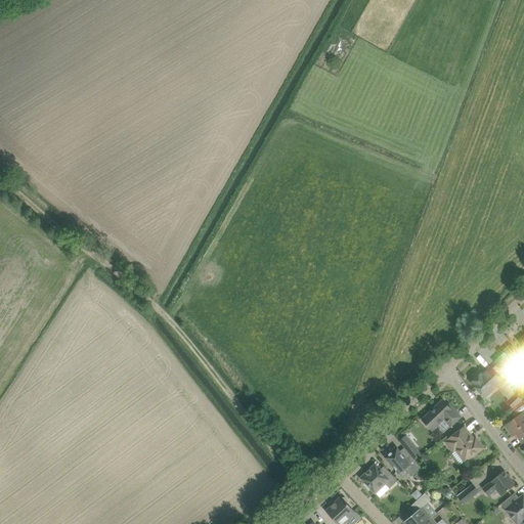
[(340,36),(330,54),(340,59),(349,41),(340,36)]
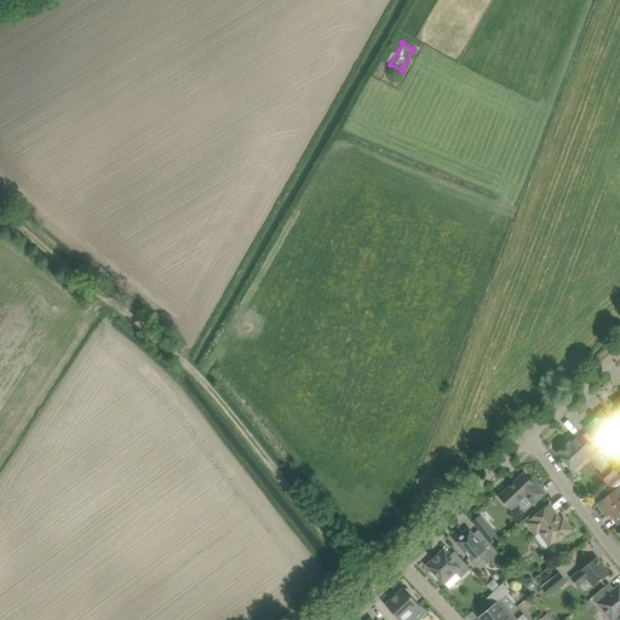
[(595,422),(586,429),(589,431),(595,438),(597,441),(600,445),(606,451),(613,443),(609,440),(619,428),(619,425),(613,418),(604,408),(597,415),(597,417),(593,420),(595,422)]
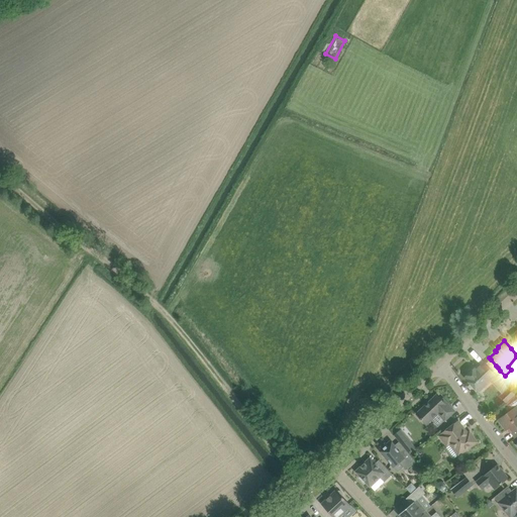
[(476,368),(464,378),(479,392),(486,385),(491,382),(497,376),(496,375),(494,373),(491,370),(486,365),(484,363),(477,369),(476,368)]
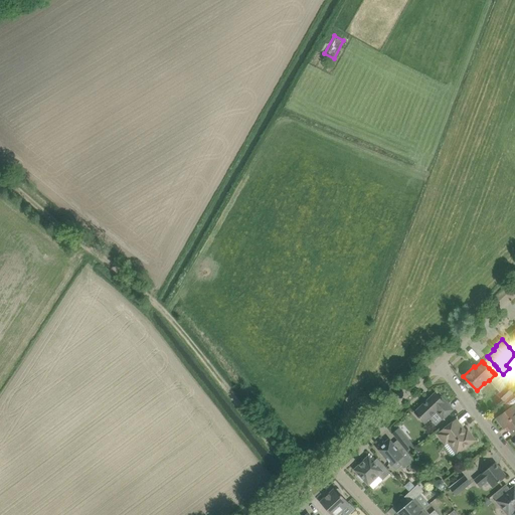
[(500,392),(497,394),(505,402),(514,393),(513,392),(508,387),(507,386),(500,392)]
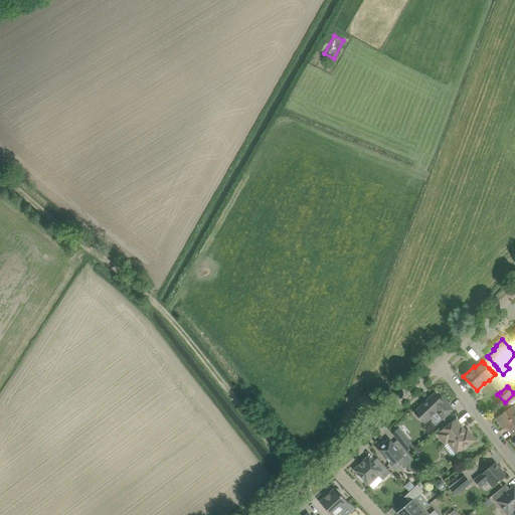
[(441,398),(436,393),(421,406),(420,405),(416,409),(416,410),(414,412),(424,422),(437,411),(444,418),(453,409),(442,397),(441,398)]
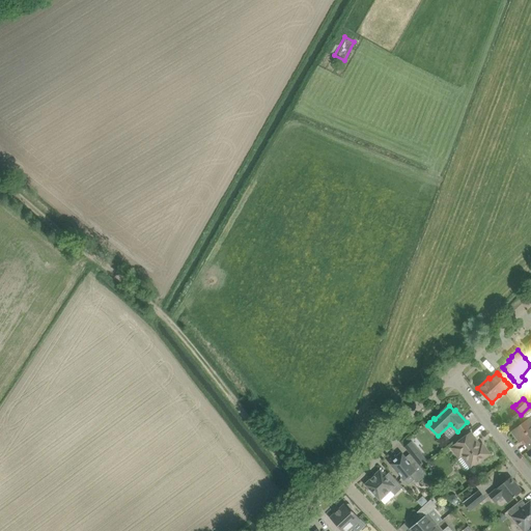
[(530,406),(521,415),(518,419),(522,424),(512,431),(520,442),(523,439),(526,443),(525,443),(529,449),(530,447),(530,418),(530,417),(530,406)]
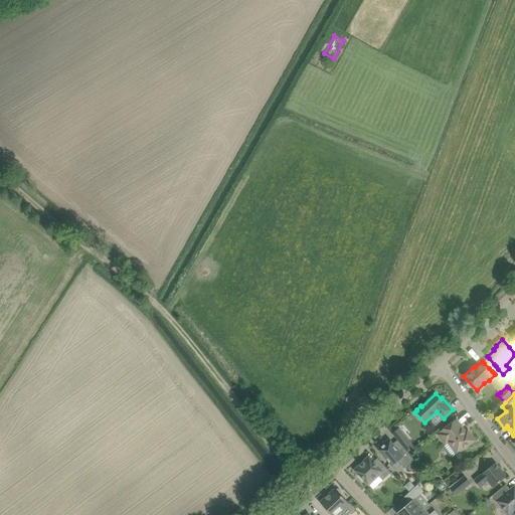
[(465,448),(467,446),(475,441),(468,432),(465,434),(462,430),(463,428),(457,419),(442,432),(442,433),(440,435),(446,443),(449,441),(458,454),(465,449),(465,448)]
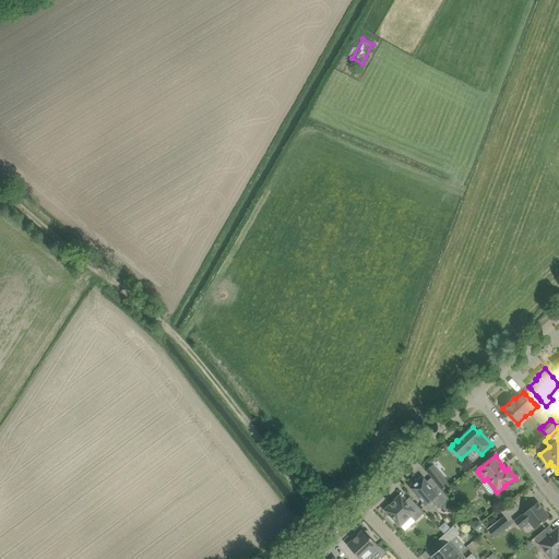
[(433,464),(427,471),(435,479),(435,480),(443,491),(450,485),(441,474),(433,464)]
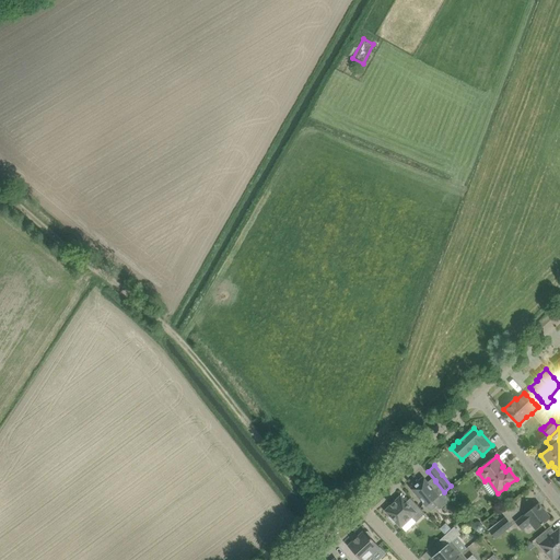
[(413,486),(411,488),(424,502),(430,498),(434,502),(436,501),(442,508),(451,500),(438,486),(433,489),(423,478),(419,481),(418,480),(412,485),(413,486)]
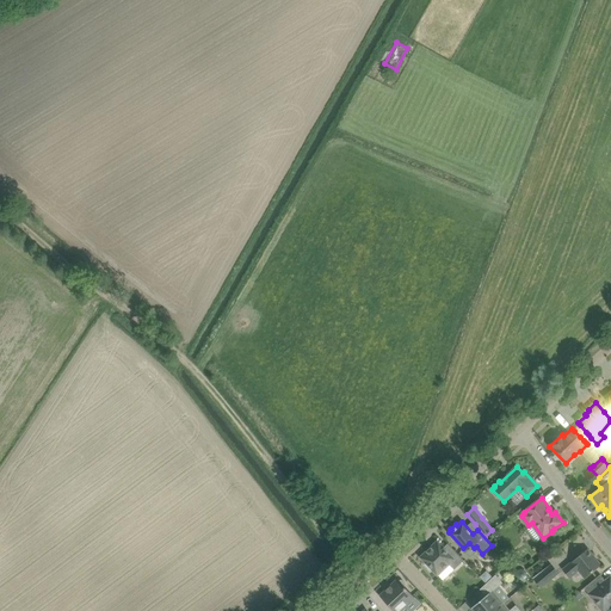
[(423,557),(427,562),(425,565),(431,571),(433,568),(438,574),(449,563),(455,569),(464,560),(452,547),(446,551),(438,542),(423,557)]
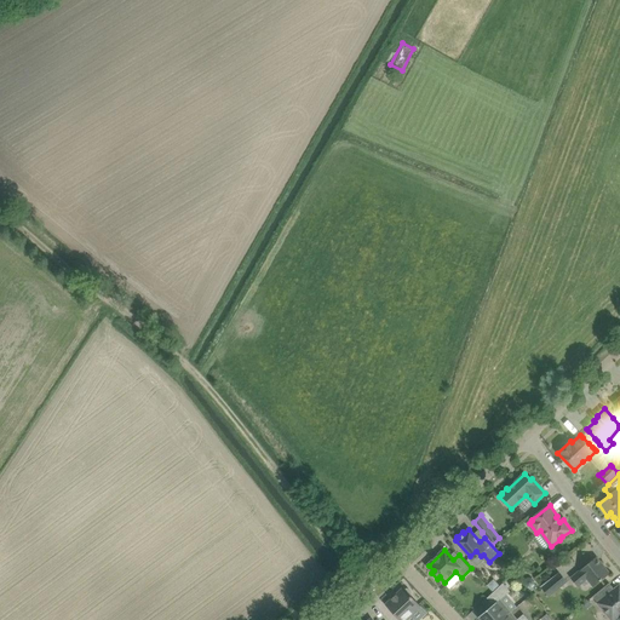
[(610,573),(601,563),(600,564),(595,558),(580,570),(572,578),(578,586),(587,579),(593,586),(601,581),(610,573)]
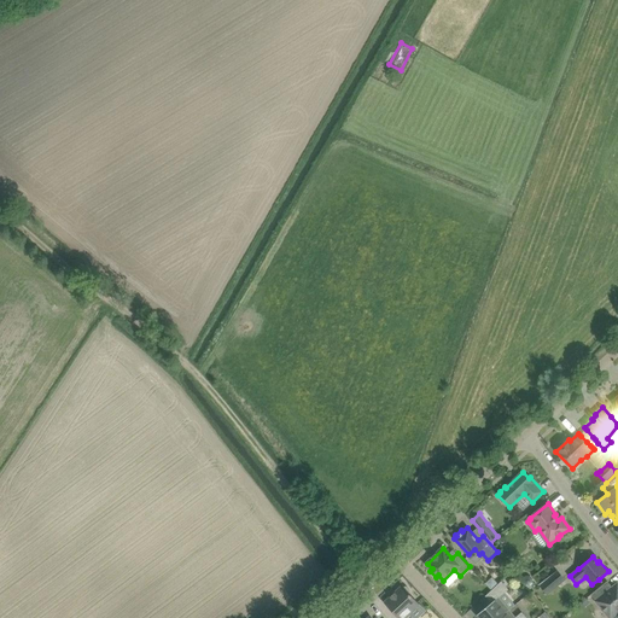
[(558,571),(540,584),(548,595),(565,579),(558,571)]
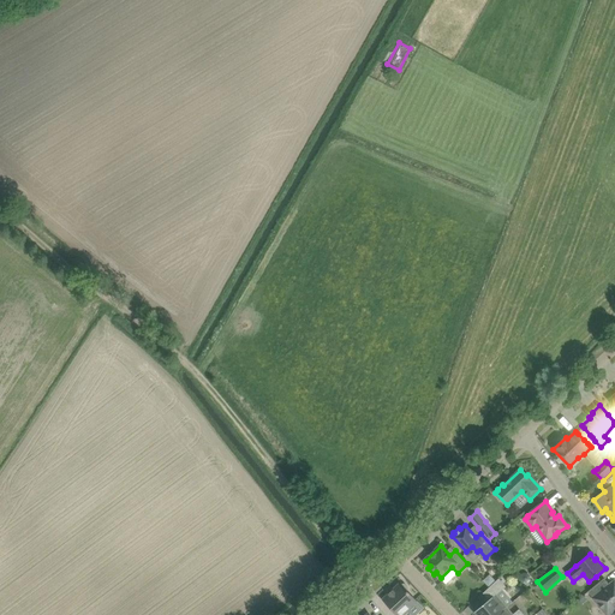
[(524,572),(520,575),(521,580),(524,583),(529,583),(531,579),(531,575),(529,572),(524,572)]
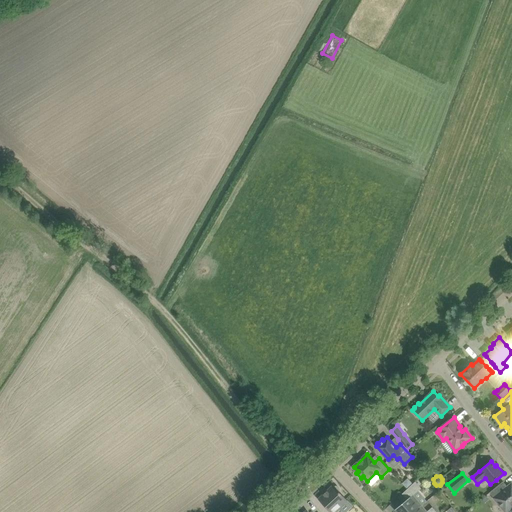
[(406,480),(403,483),(408,488),(413,483),(411,480),(406,480)]
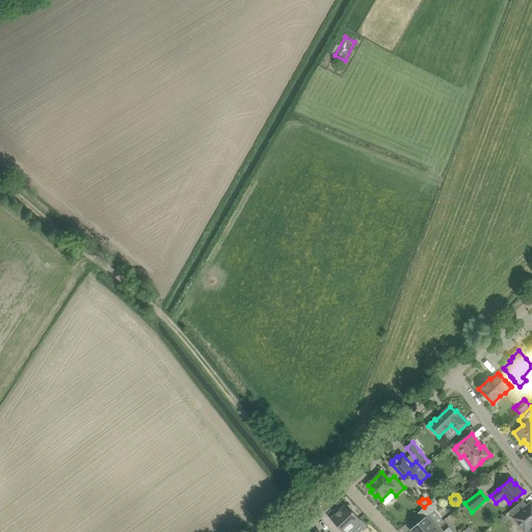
[(523,500),(515,507),(509,511),(525,531),(526,531),(531,527),(531,502),(528,506),(523,500)]
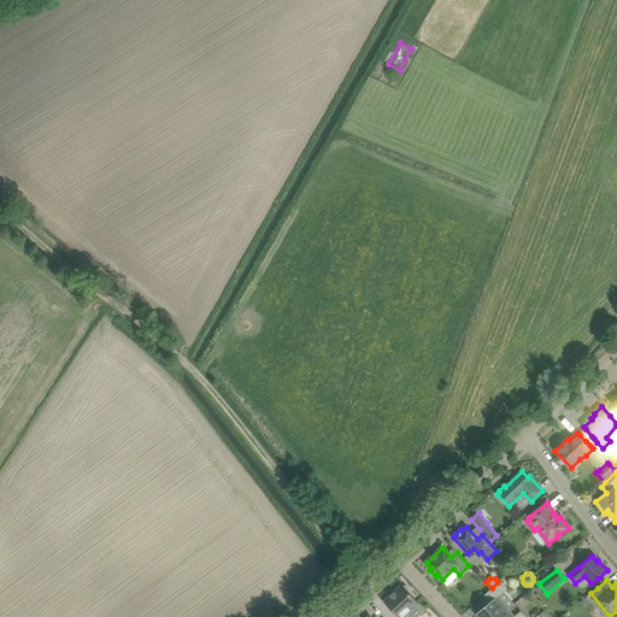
[(498,616),(509,609),(499,597),(507,588),(501,581),(485,595),(491,601),(476,615),(477,616),(498,616)]
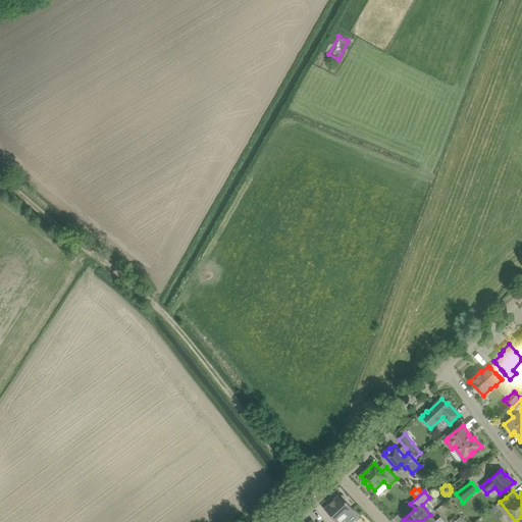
[(324,509),(336,521),(342,521),(355,510),(346,501),(347,501),(347,499),(344,496),(342,496),(342,497),(340,494),(324,509)]
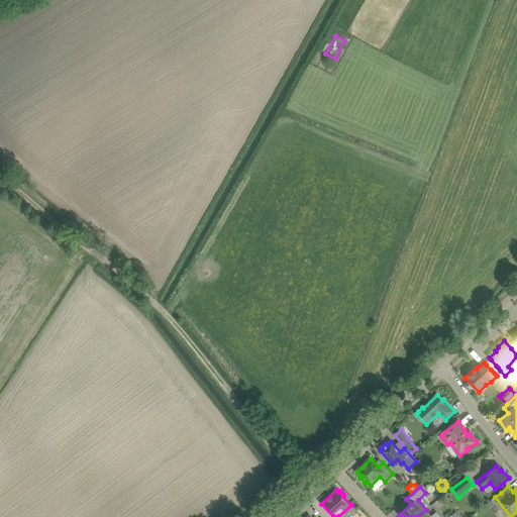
All buildings are outlined.
